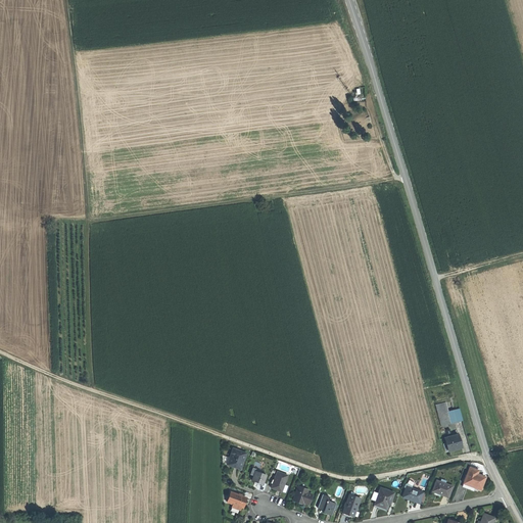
[(450,424),(447,412),(445,403),(436,407),(441,426),(450,424)]
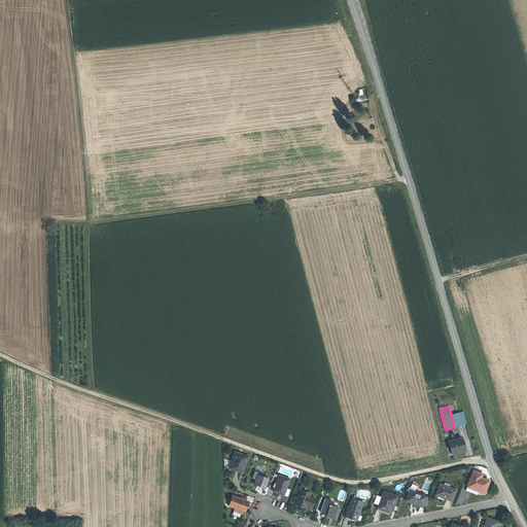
[(462,412),(451,415),(454,427),(466,424),(462,412)]
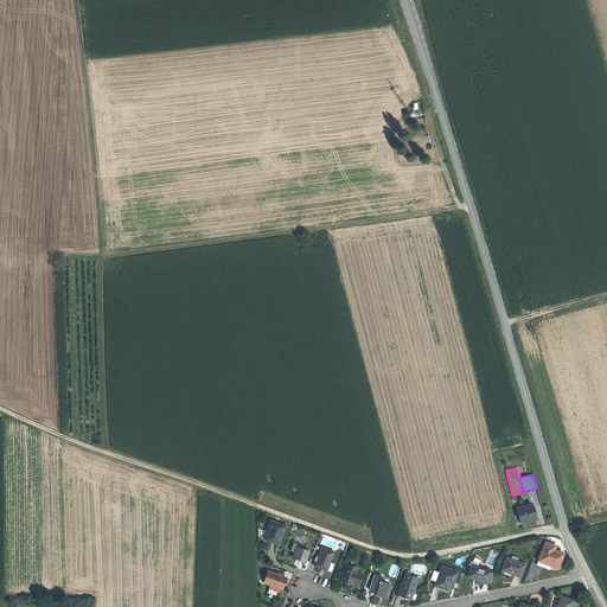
[(517,524),(536,519),(534,512),(532,504),(517,509),(518,515),(515,516),(517,524)]
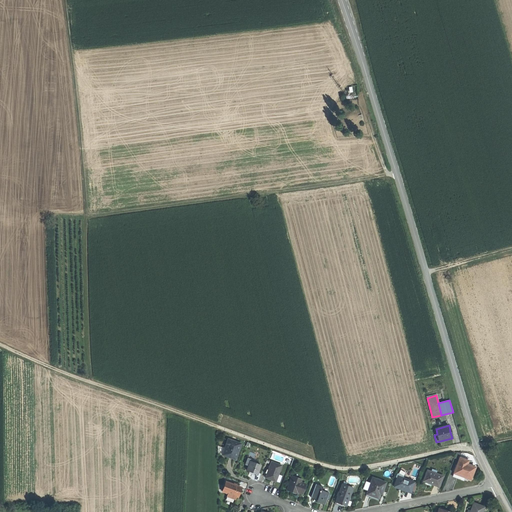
[(229,457),(236,459),(242,444),(228,439),(222,454),(229,457)]
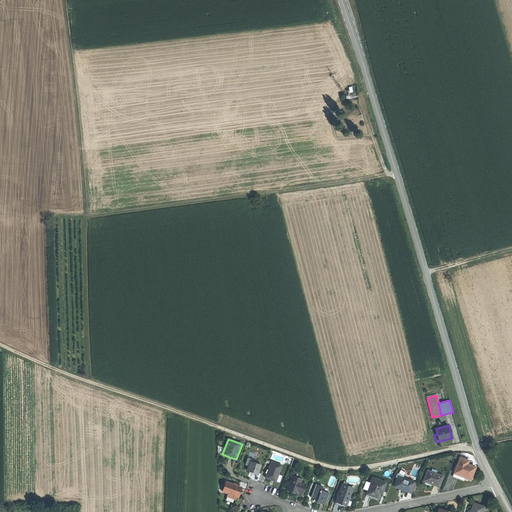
[(459,475),(469,479),(474,467),(466,464),(468,459),(464,457),(463,459),(459,457),(453,473),(459,475)]
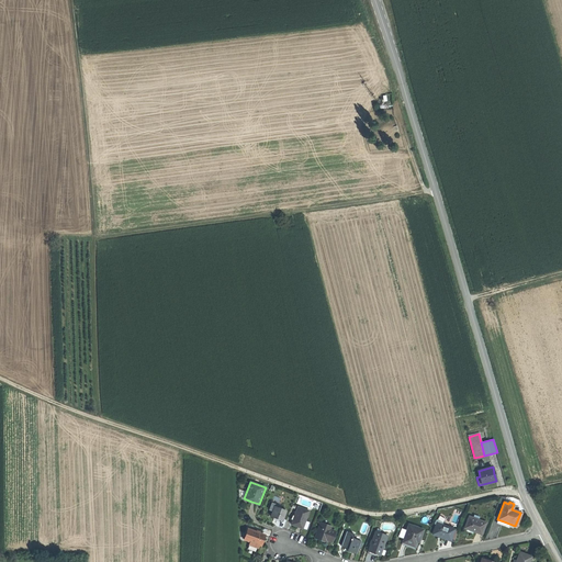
[(274,518),(282,520),(287,510),(276,506),(271,516),(274,518)]
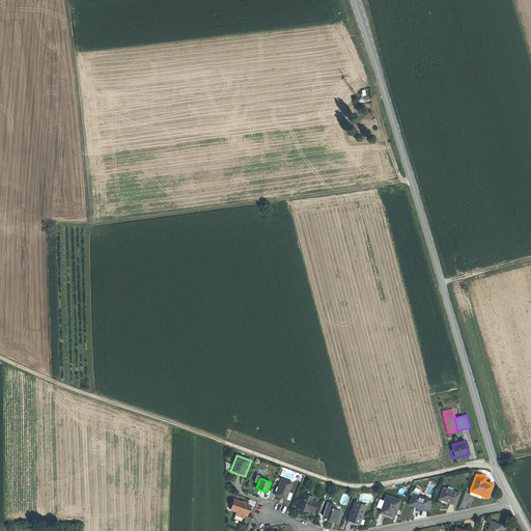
[(286,499),(289,492),(292,482),(282,479),(275,496),(281,498),(286,500),(286,499)]
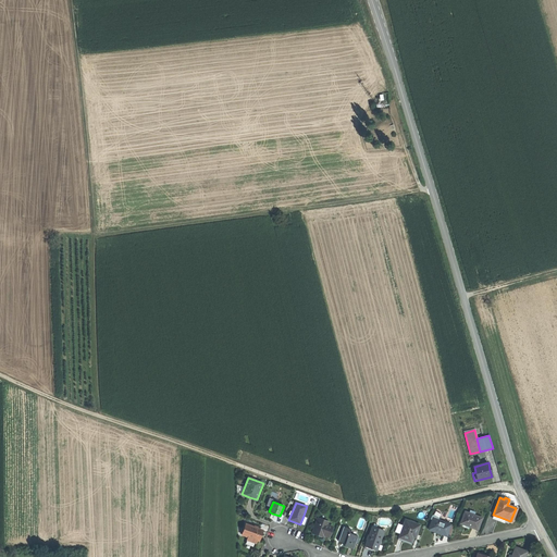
[(467,525),(477,529),(481,518),(465,511),(460,523),(467,525)]
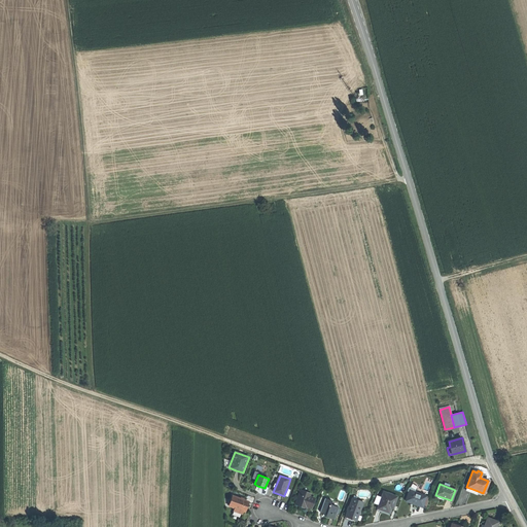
[(295,504),(301,506),(302,505),(306,506),(311,508),(314,498),(309,497),(310,494),(301,490),(295,504)]
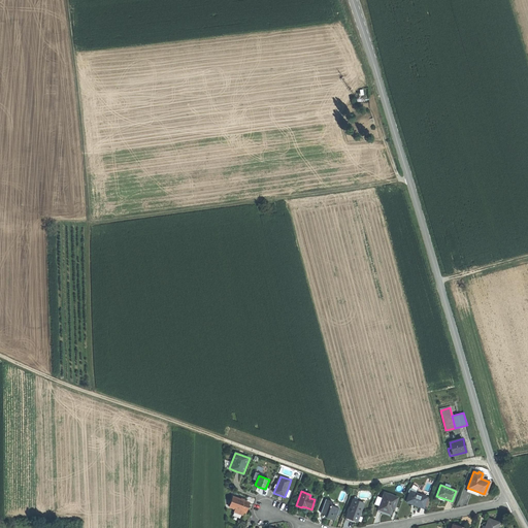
[(423,506),(426,497),(414,492),(413,494),(408,492),(408,493),(405,501),(413,504),(422,507),(423,506)]
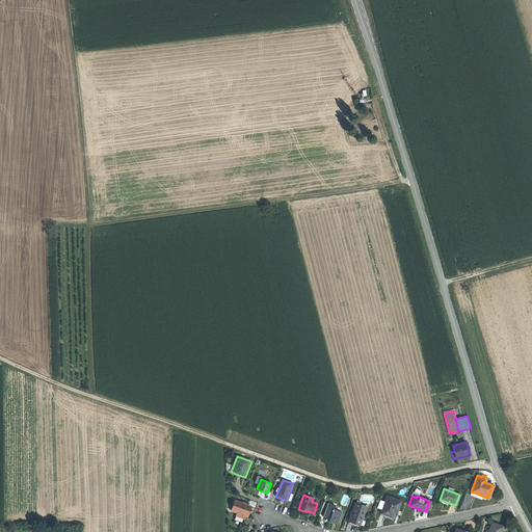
[(386,515),(391,517),(393,512),(396,513),(400,502),(387,497),(380,513),(386,515)]
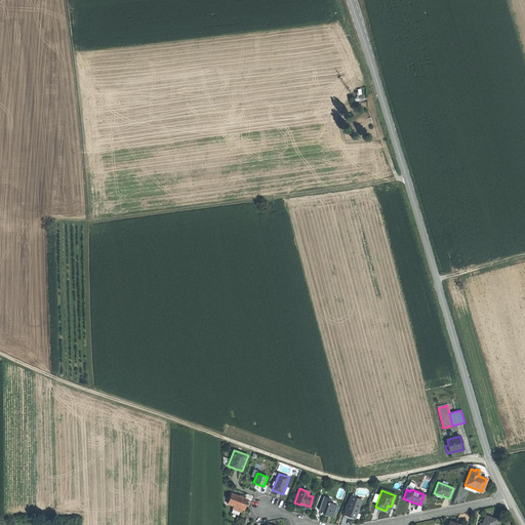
[(425,506),(429,494),(425,492),(423,494),(420,503),(425,506)]
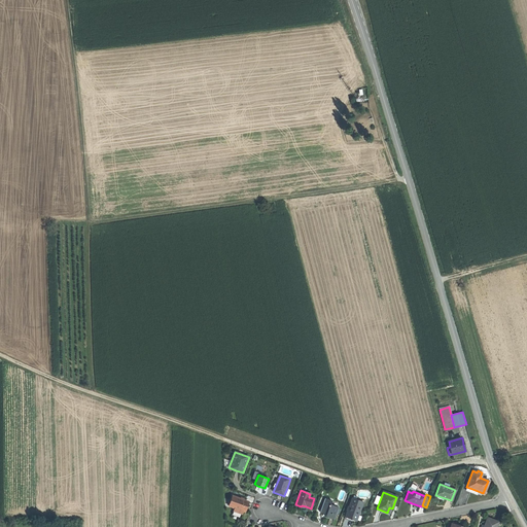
[(229,506),(235,508),(243,512),(244,512),(246,507),(248,501),(233,496),(229,506)]
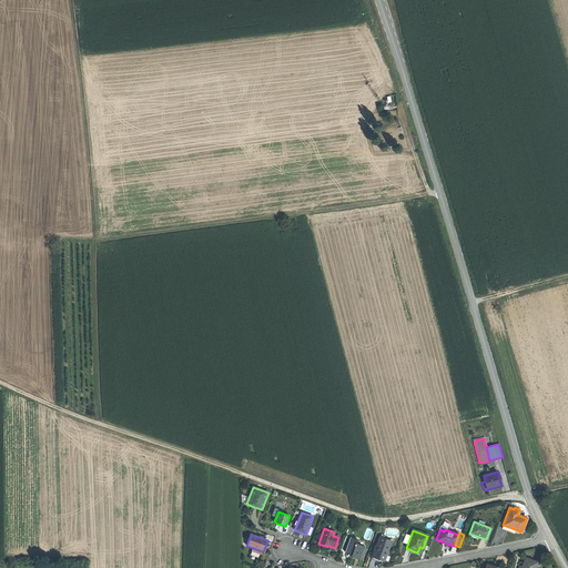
[(355,558),(359,560),(365,547),(356,544),(357,540),(351,537),(344,551),(352,555),(351,557),(355,558)]
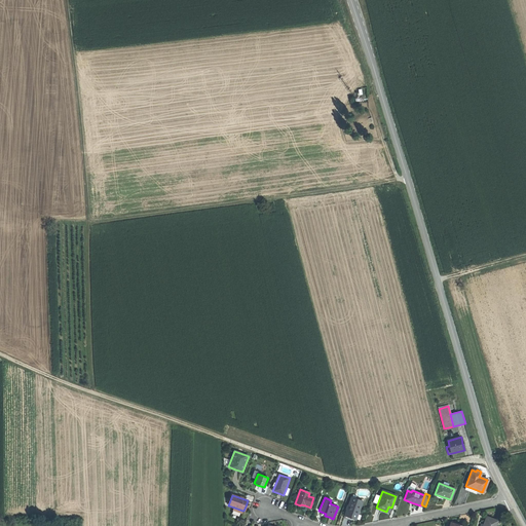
[(360,511),(363,501),(351,497),(344,516),(347,518),(350,519),(349,519),(351,520),(352,519),(354,520),(359,510),(360,511)]
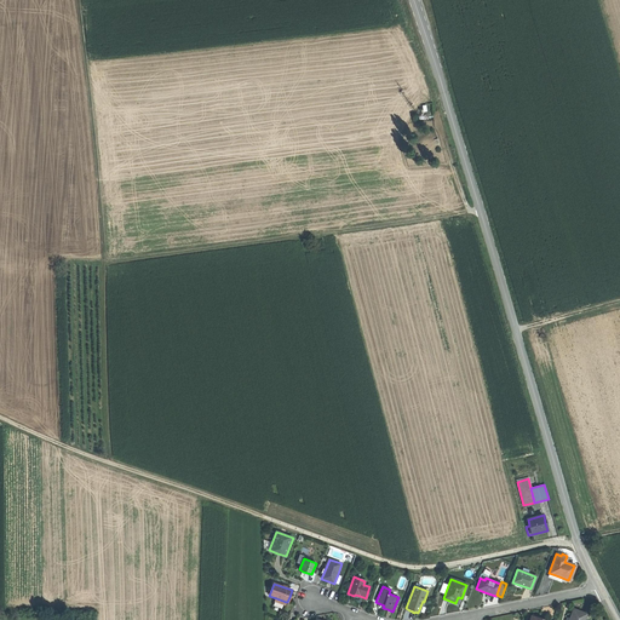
[(568,619),(583,619),(586,614),(580,612),(573,609),(568,619)]
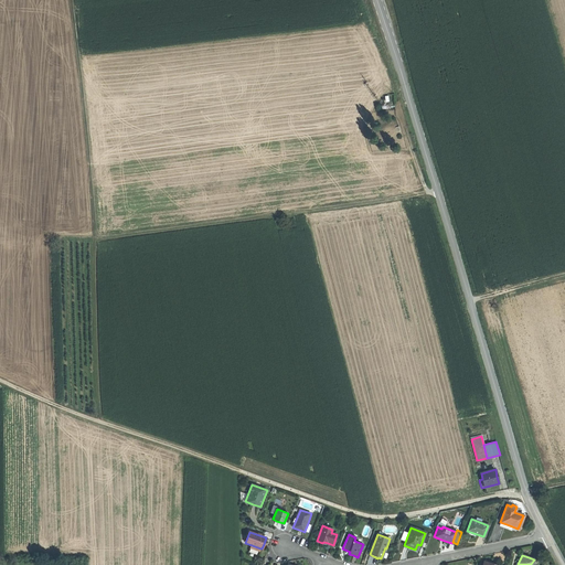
All buildings are outlined.
